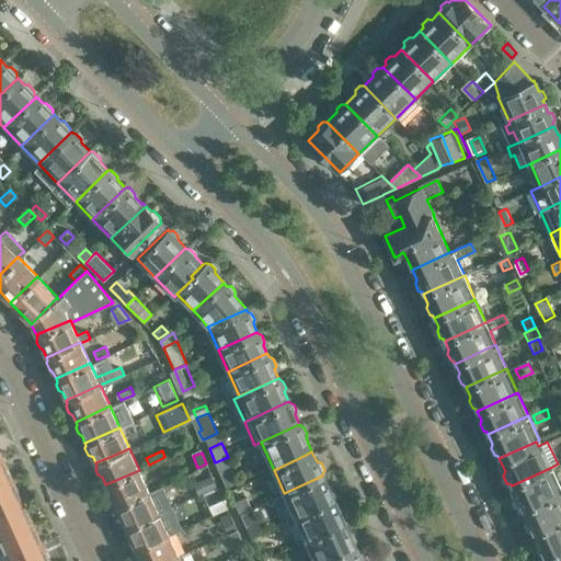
[(1,458),(0,457),(0,485),(10,480),(1,458)]
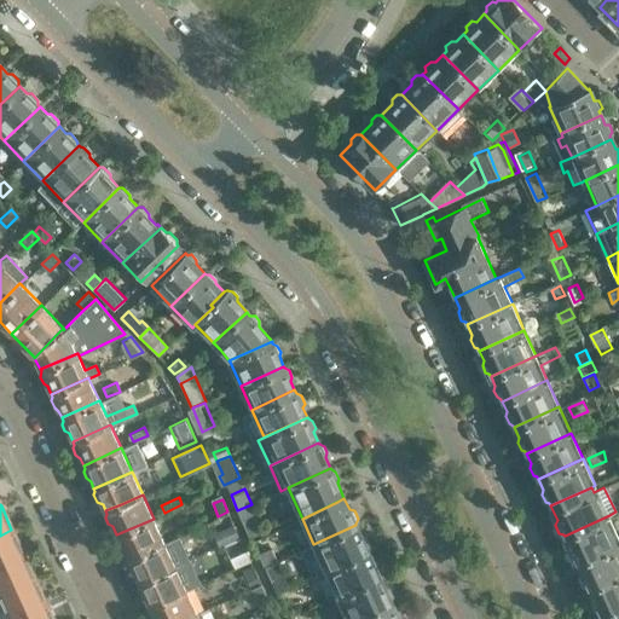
[(238,512),(250,542),(262,536),(249,505),(238,512)]
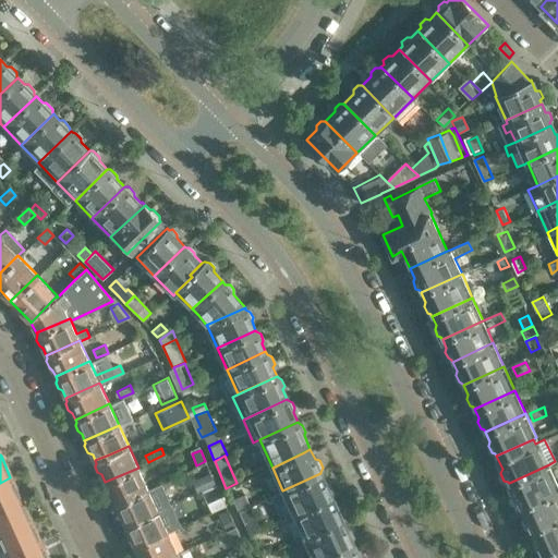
[(557,484),(549,464),(509,483),(513,493),(511,497),(514,504),(519,505),(520,507),(557,488),(557,484)]
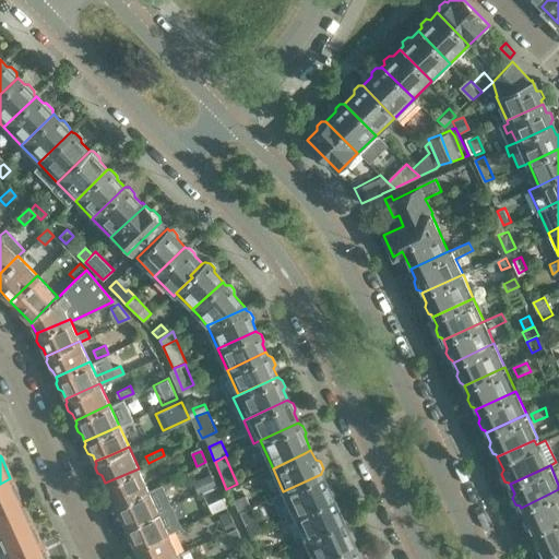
[(139,468),(105,483),(106,485),(105,489),(107,495),(111,497),(115,504),(149,489),(139,468)]
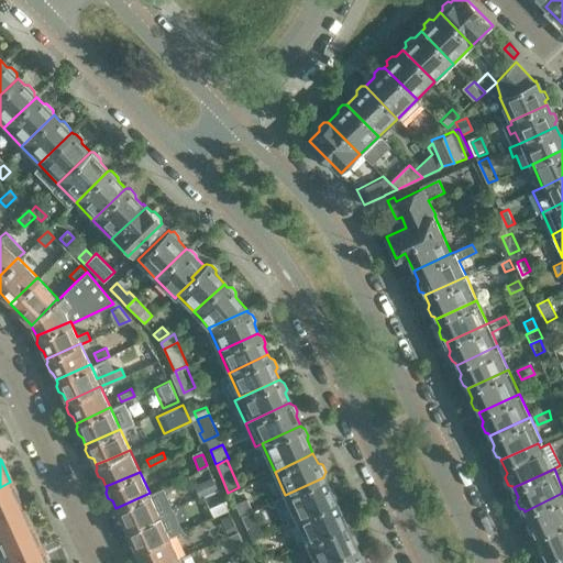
[(199,495),(216,487),(211,477),(195,484),(199,495)]
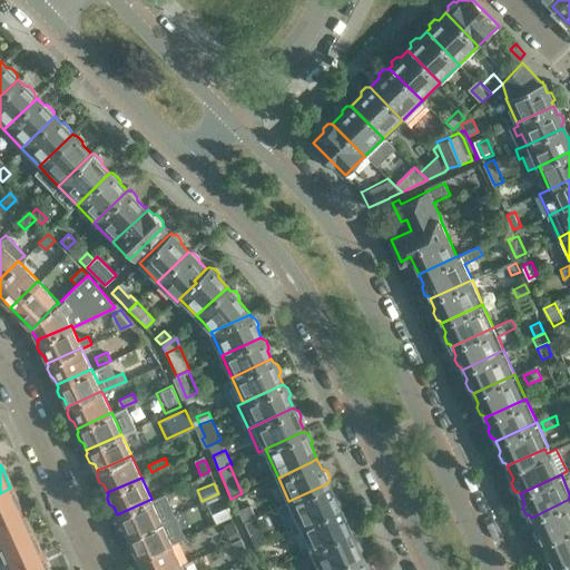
[(288,501),(279,505),(290,529),(338,507),(341,502),(336,494),(333,493),(327,483),(288,501)]
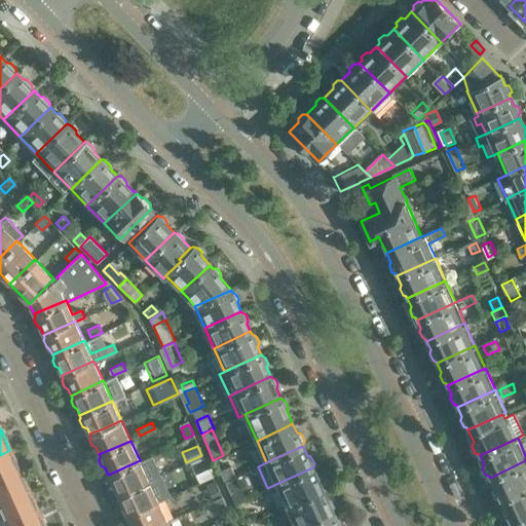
[(9,450),(0,455),(0,480),(20,472),(9,450)]
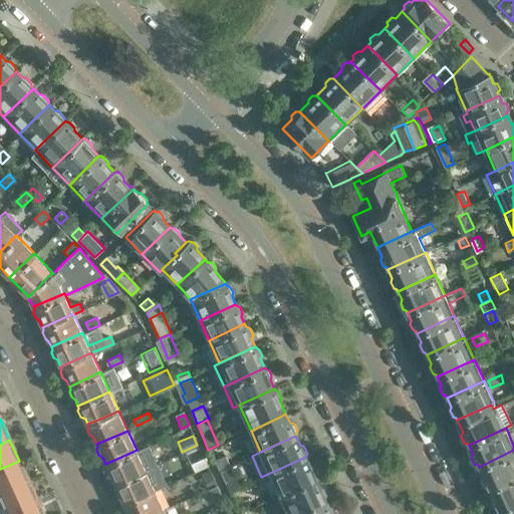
[(137,450),(105,464),(106,466),(105,469),(107,475),(111,477),(114,483),(145,469),(137,450)]
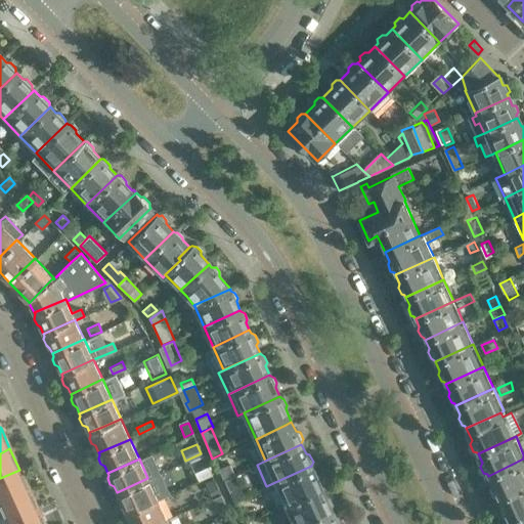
[(523,459),(488,476),(492,485),(490,488),(493,495),(497,495),(498,497),(523,484),(523,459)]
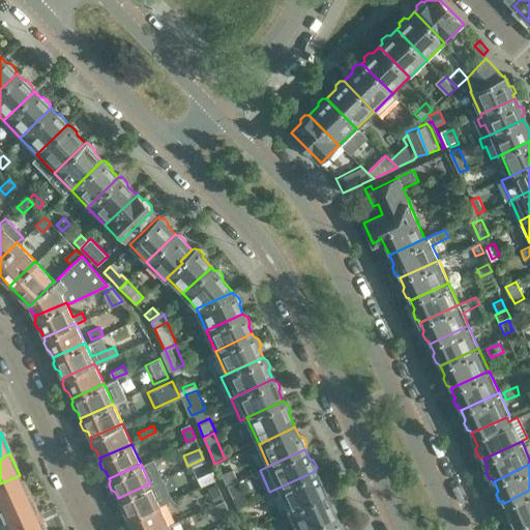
[(222,475),(227,486),(238,480),(233,469),(222,475)]
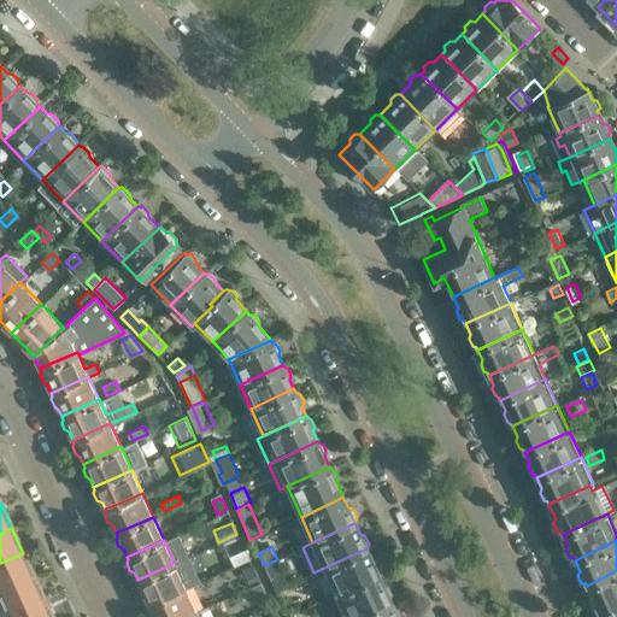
[(366,548),(324,568),(303,579),(307,589),(329,580),(336,593),(378,574),(377,571),(380,568),(376,560),(372,559),(366,548)]
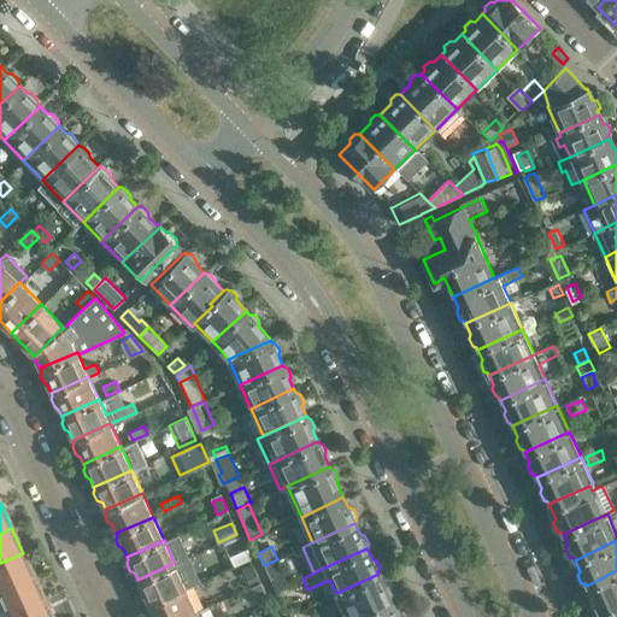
[(23,553),(0,563),(0,593),(34,577),(23,553)]
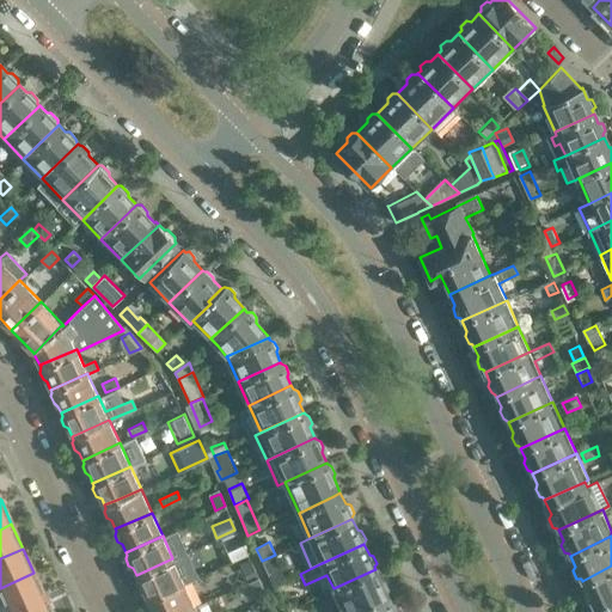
[(172,558),(136,575),(138,577),(136,582),(139,588),(144,591),(147,599),(183,582),(184,582),(172,558)]
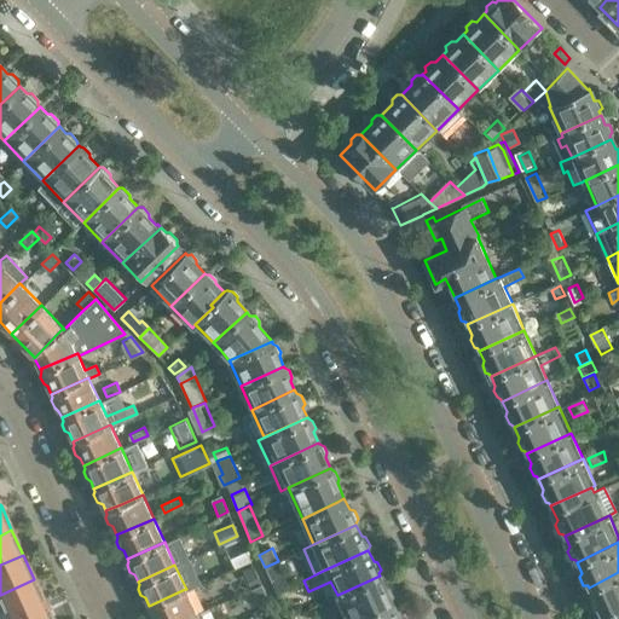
[(243,572),(252,590),(262,585),(254,567),(243,572)]
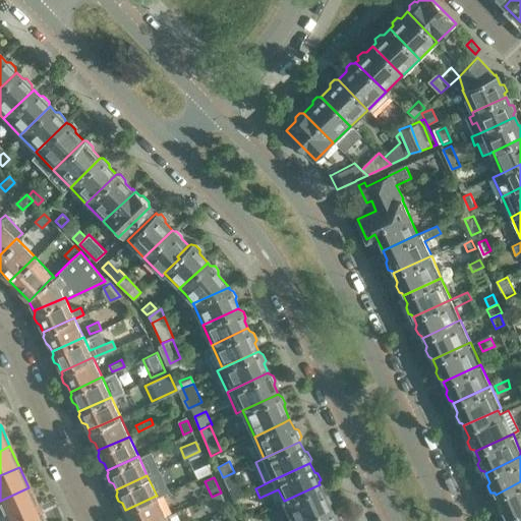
[(226,481),(231,494),(240,489),(234,477),(226,481)]
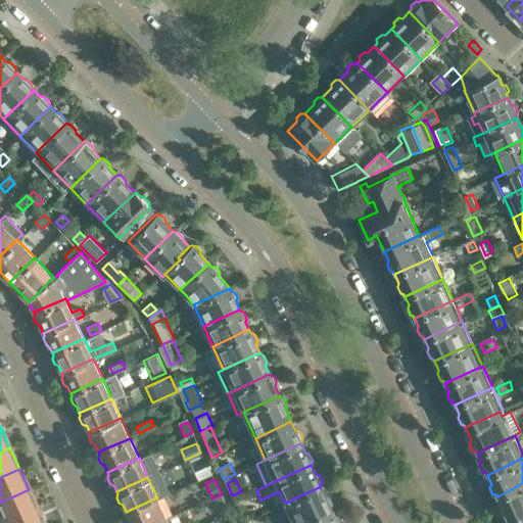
[(507,517),(508,518),(522,511),(522,484),(497,496),(502,506),(500,510),(503,516),(507,517)]
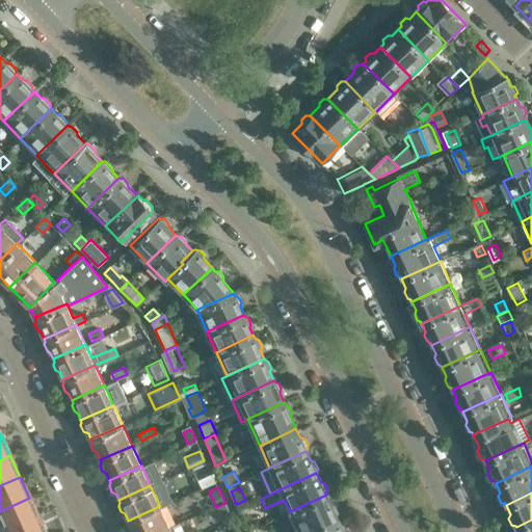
[(326,495),(290,511),(298,531),(302,531),(336,516),(336,515),(337,511),(334,505),(330,503),(326,495)]
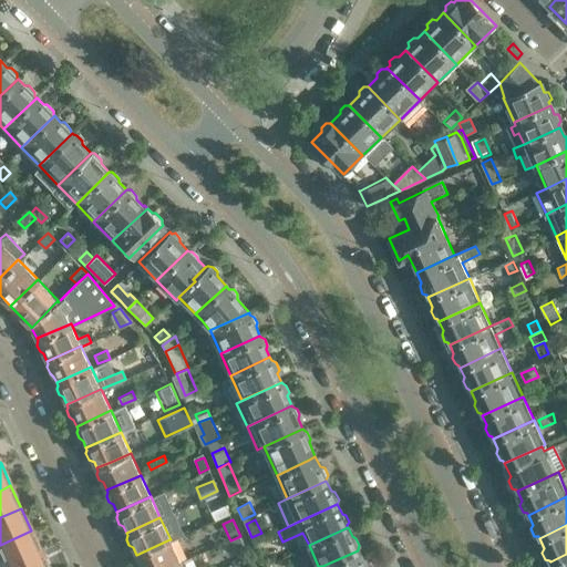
[(31,531),(0,545),(0,547),(8,566),(10,566),(41,552),(31,531)]
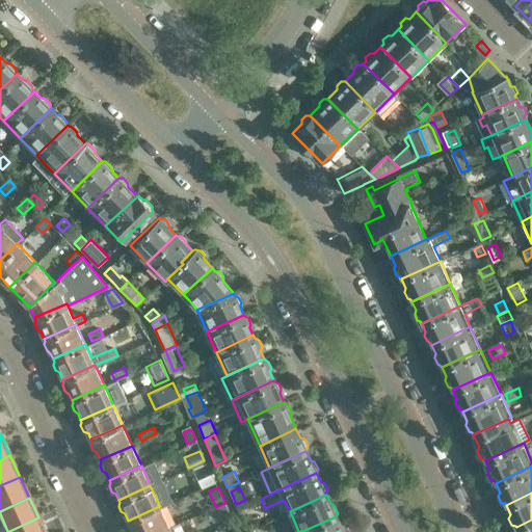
[(159,506),(128,521),(129,522),(128,525),(130,530),(132,531),(154,531),(168,526),(173,524),(165,505),(160,507),(159,506)]
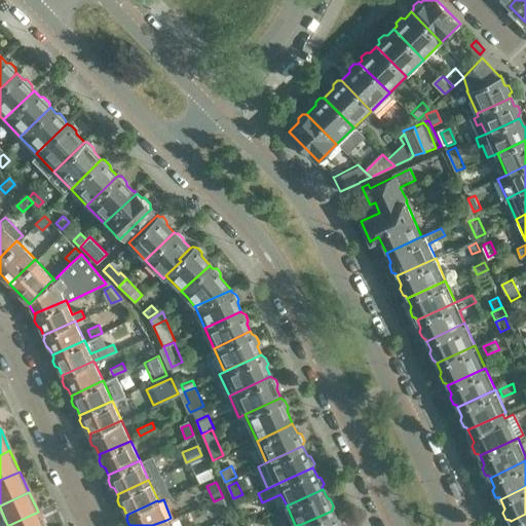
[(224,499),(216,502),(223,518),(230,515),(224,499)]
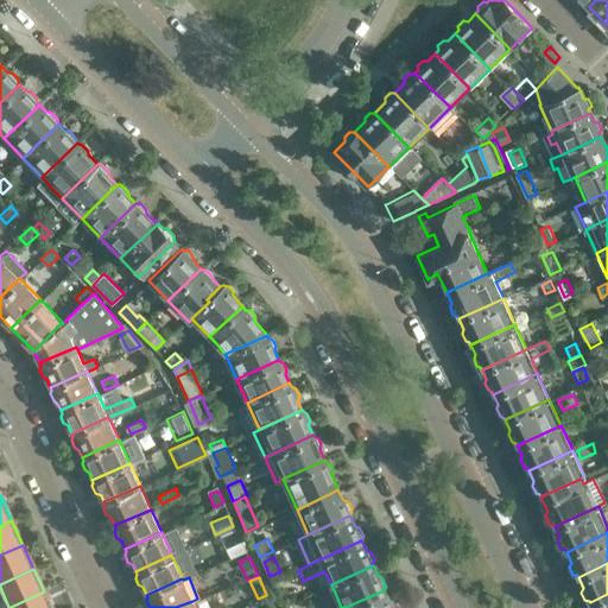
[(384,590),(346,607),(394,607),(396,606),(392,600),(387,597),(384,590)]
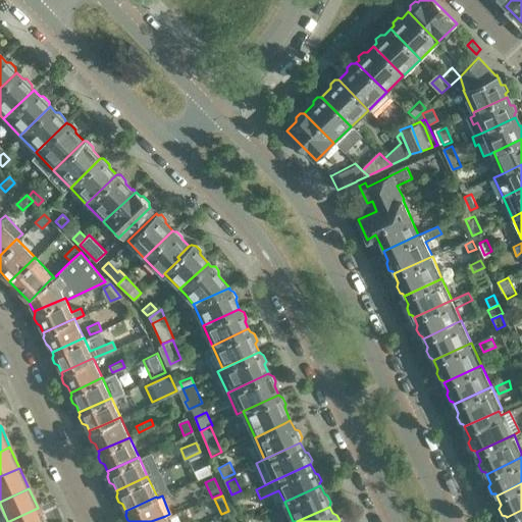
[(44,521),(38,508),(9,521),(44,521)]
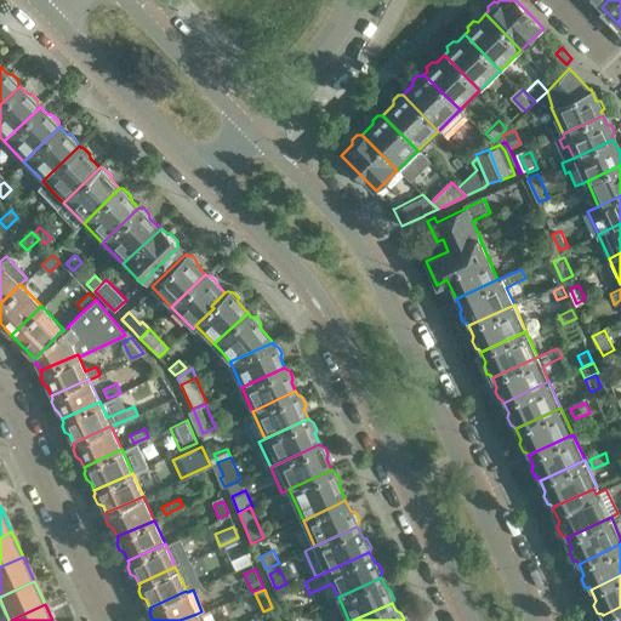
[(620,620),(620,607),(603,615),(604,620),(620,620)]
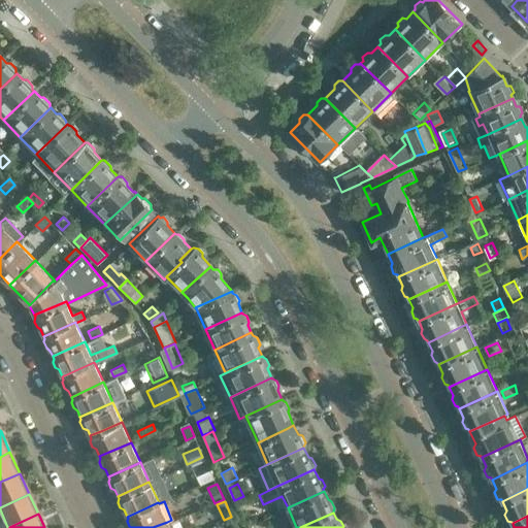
[(167,522),(153,527),(180,527),(175,518),(171,520),(167,522)]
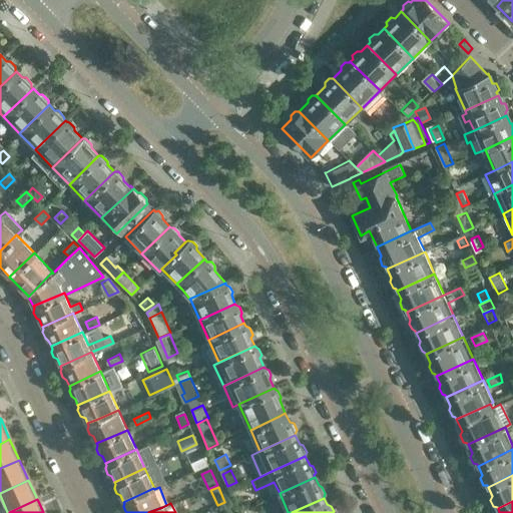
All buildings are outlined.
